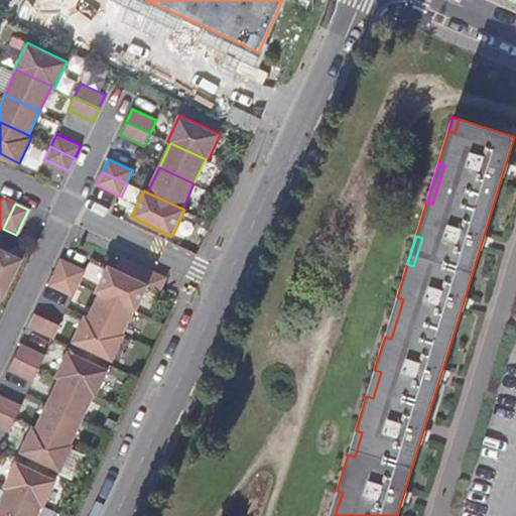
[(0,299),(19,260),(0,250),(0,299)]
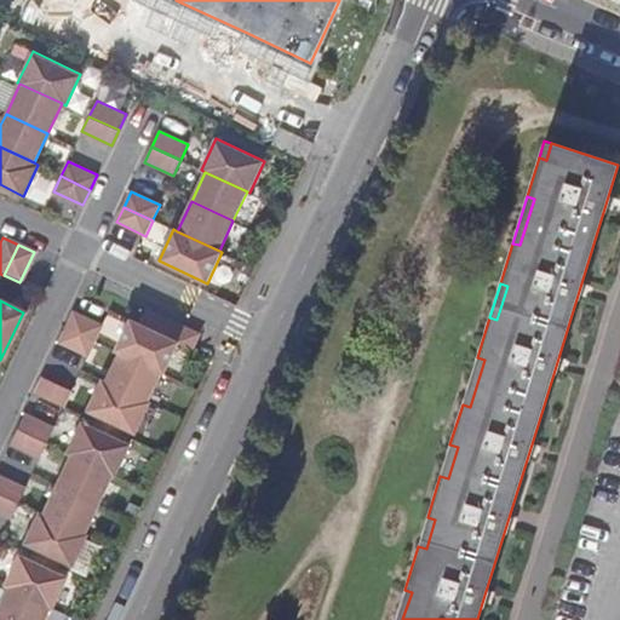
[(103,326),(74,311),(68,327),(97,340),(103,326)]
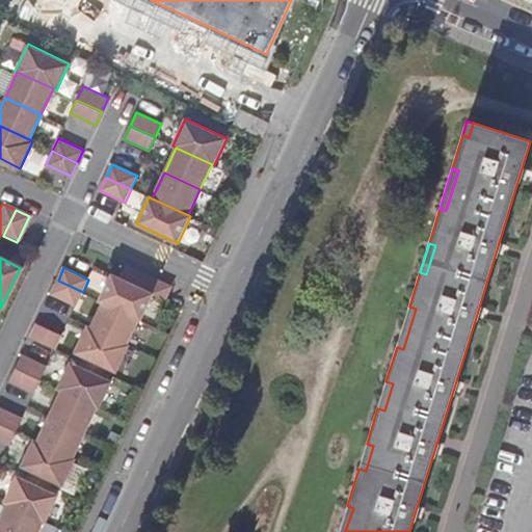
[(176,288),(143,272),(137,286),(154,293),(154,294),(168,301),(176,288)]
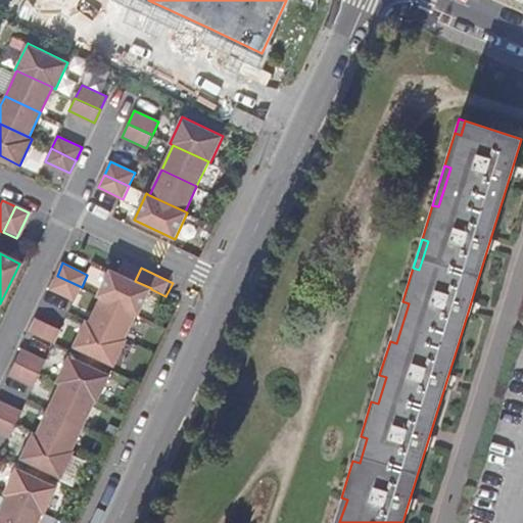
[(151,288),(135,281),(110,270),(98,296),(101,297),(137,314),(139,315),(151,289),(151,288)]
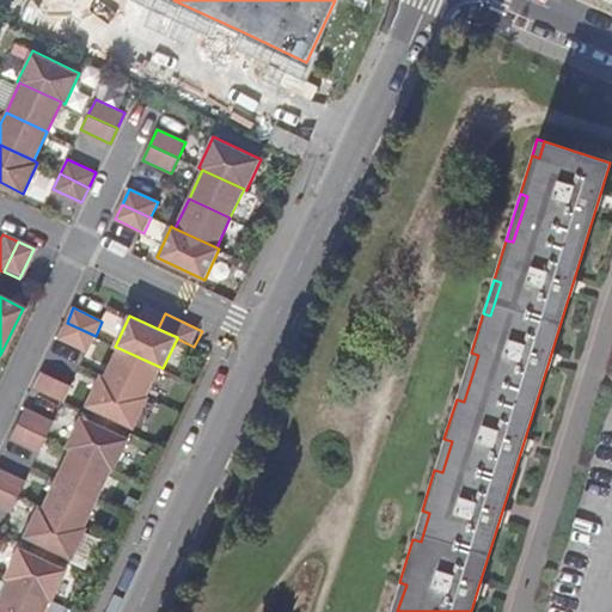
[(96,336),(67,323),(59,338),(89,352),(95,337),(96,336)]
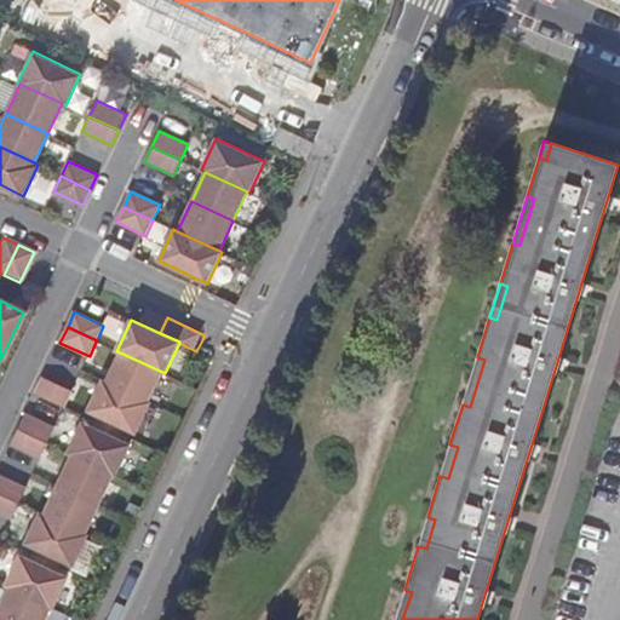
[(149,401),(162,372),(120,352),(107,382),(149,401)]
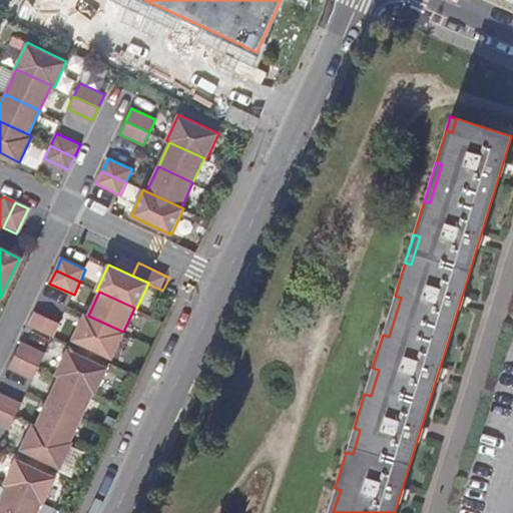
[(395,296),(383,335),(389,337),(401,298),(395,296)]
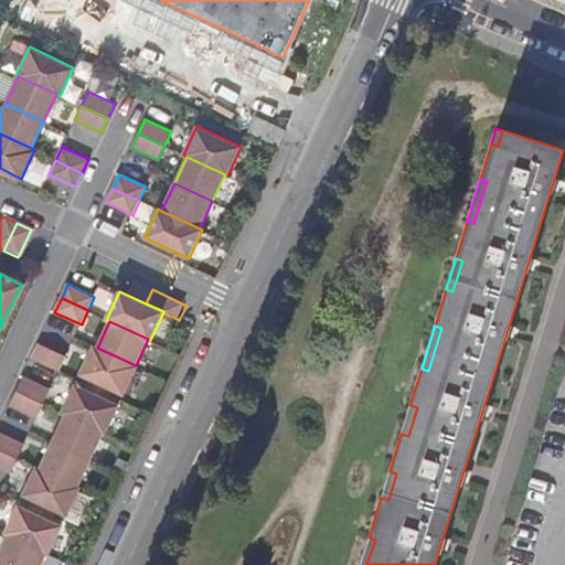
[(66,356),(40,344),(33,359),(60,371),(66,356)]
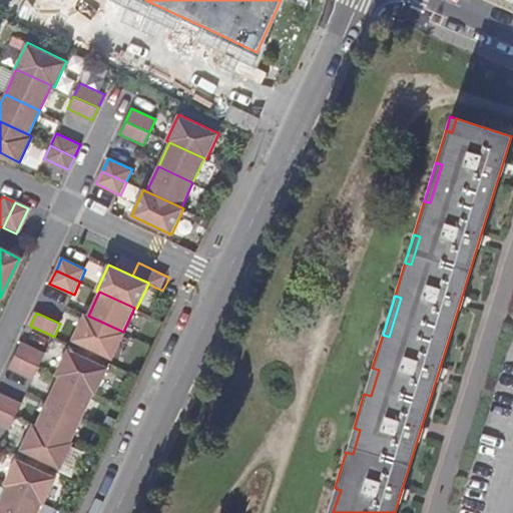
[(88,316),(85,315),(73,340),(113,359),(125,333),(123,332),(88,316)]
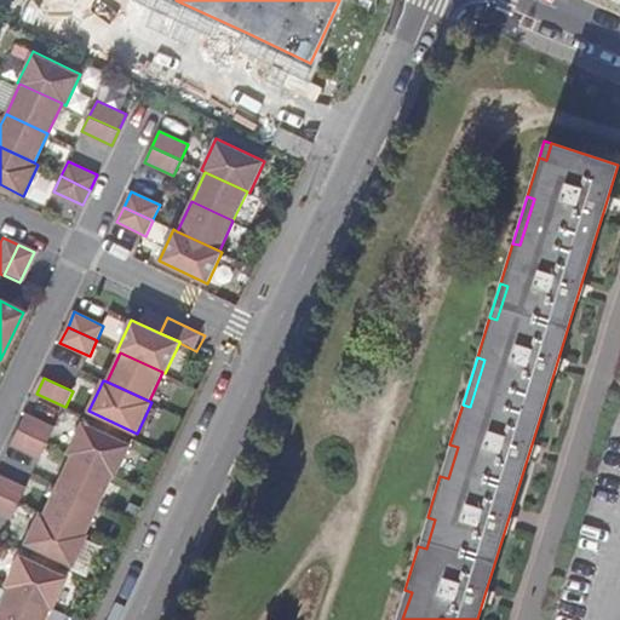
[(56,428),(27,414),(19,430),(49,443),(56,428)]
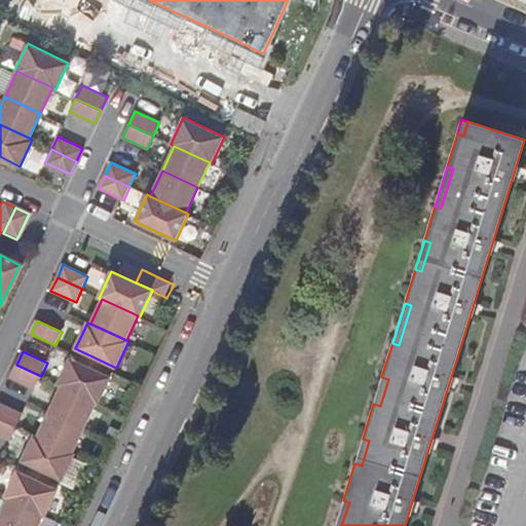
[(111,377),(70,358),(58,384),(62,386),(97,403),(99,404),(111,377)]
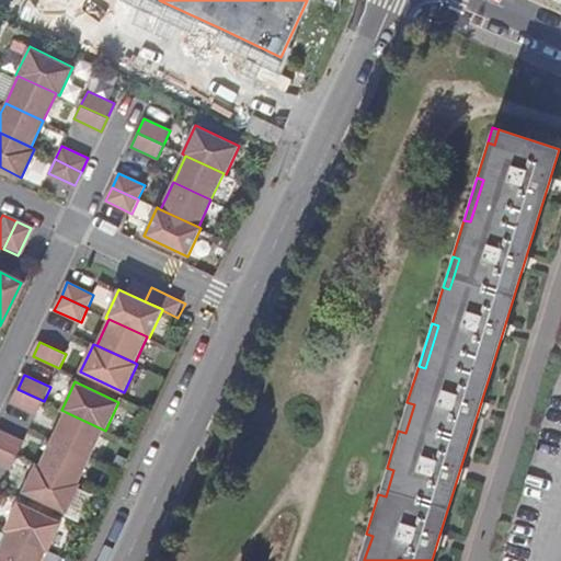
[(44,402),(44,401),(18,389),(11,403),(37,415),(44,402)]
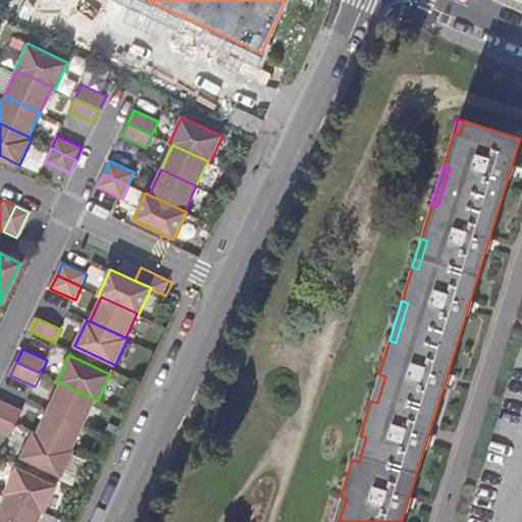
[(378,374),(370,401),(377,403),(385,376),(378,374)]
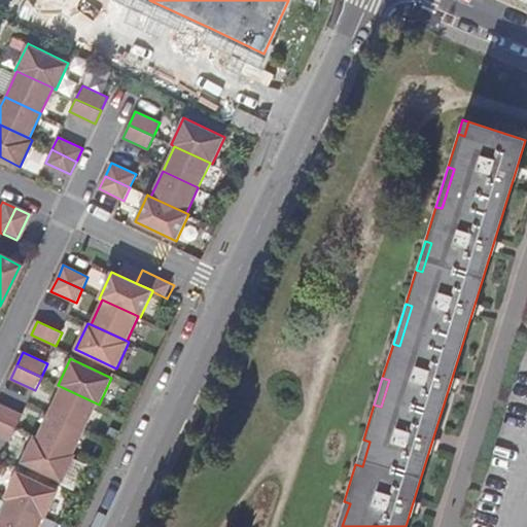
[(85,429),(97,403),(62,387),(49,413),(85,429)]
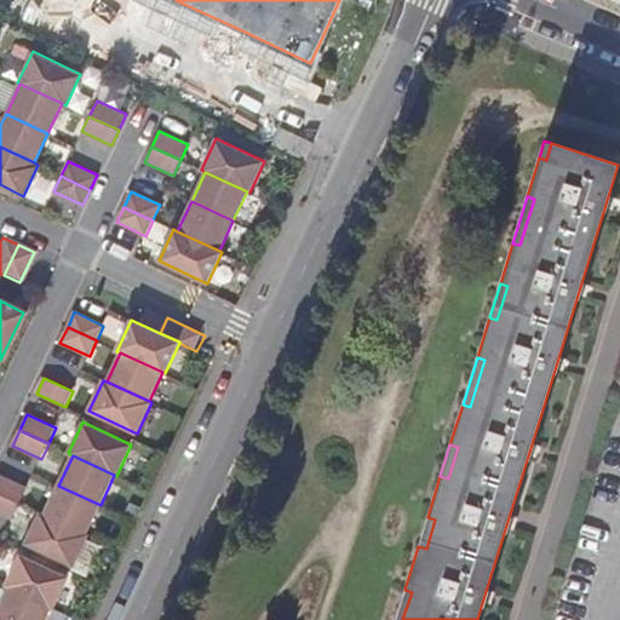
[(28,488),(0,475),(0,494),(21,504),(21,503),(28,488)]
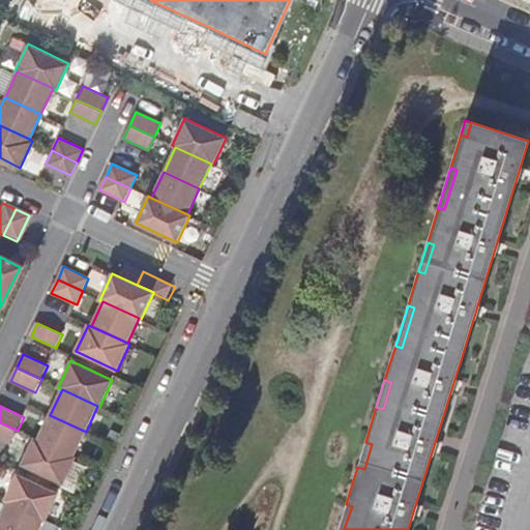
[(86,432),(50,415),(38,440),(74,457),(86,432)]
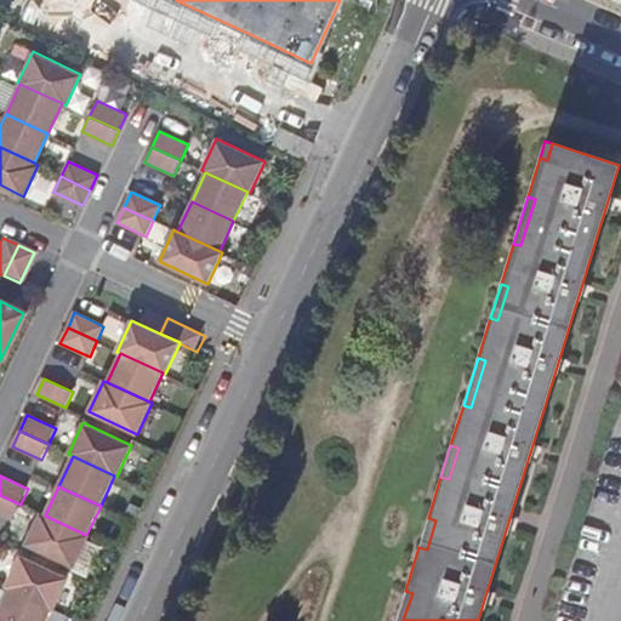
[(21,505),(0,495),(0,513),(13,520),(21,505)]
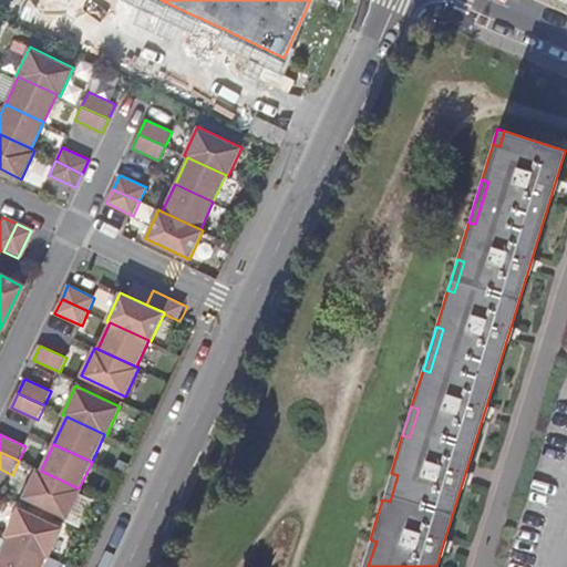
[(41,471),(38,468),(23,497),(68,518),(81,490),(79,488),(41,471)]
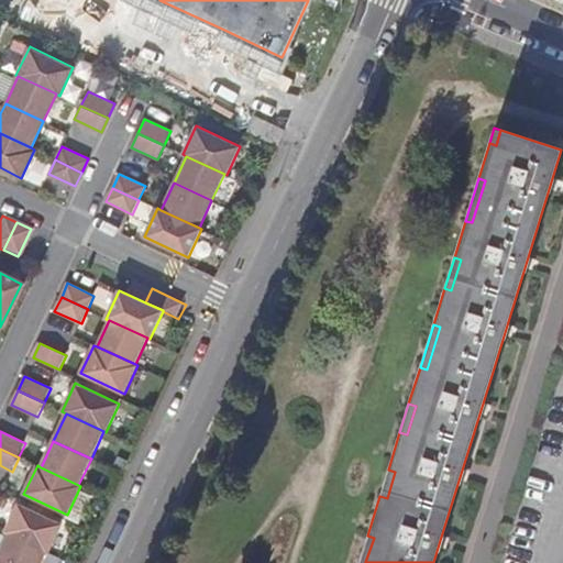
[(388,470),(379,496),(387,498),(395,472),(388,470)]
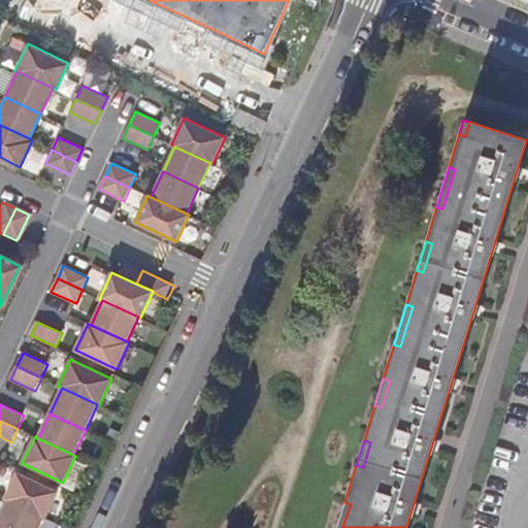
[(59,492),(18,472),(5,499),(8,501),(44,518),(46,519),(59,492)]
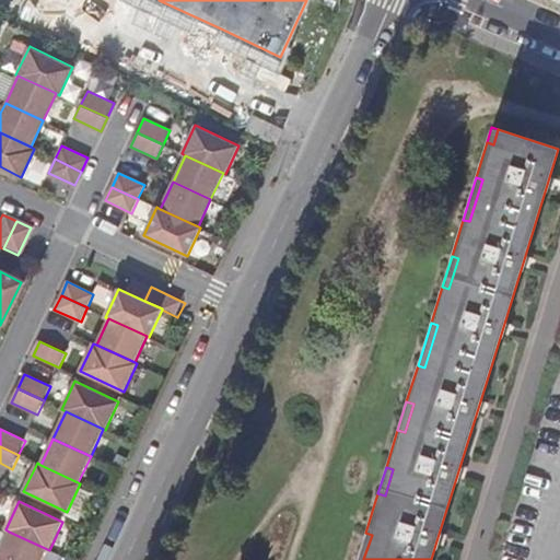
[(42,559),(47,549),(9,532),(0,550),(0,559),(2,559),(42,559)]
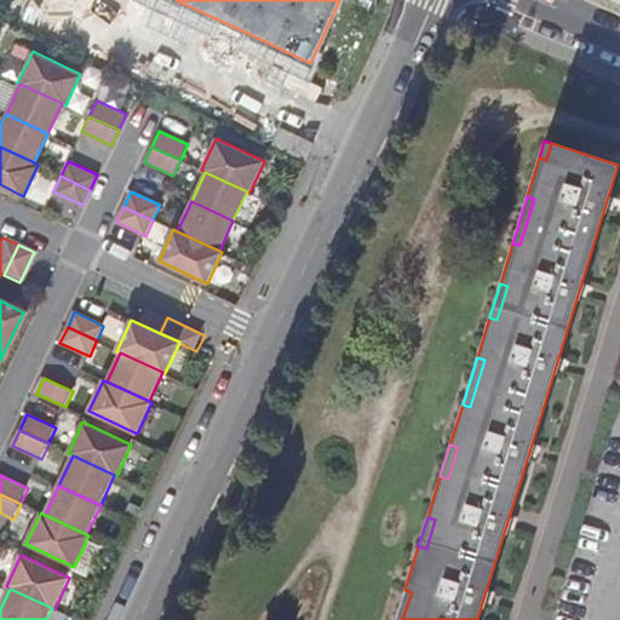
[(405,590),(395,619),(402,619),(412,592),(405,590)]
